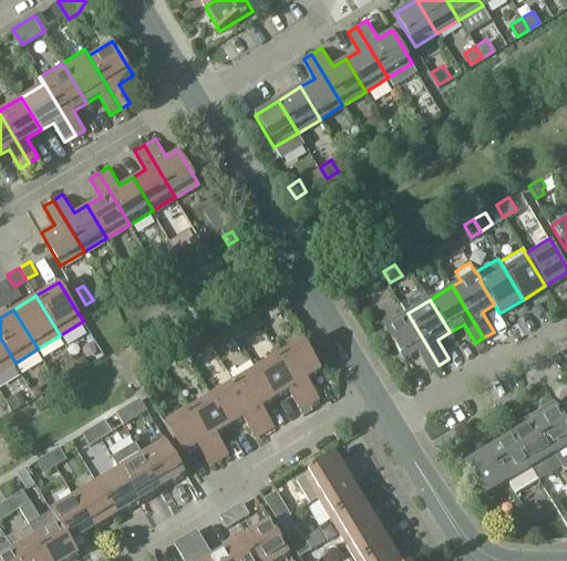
[(439,365),(408,313),(384,326),(404,360),(418,352),(430,371),(439,365)]
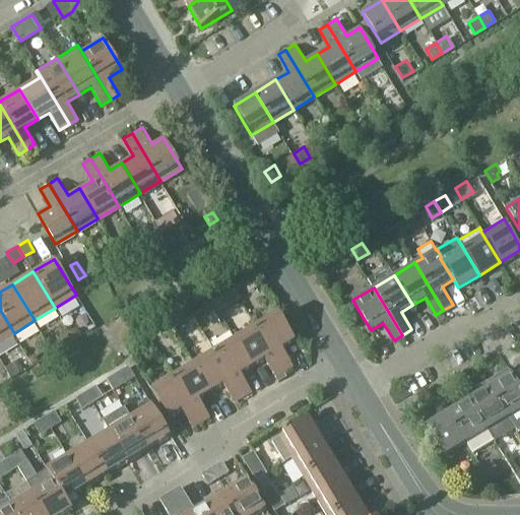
[(0,310),(0,341),(14,333),(0,310)]
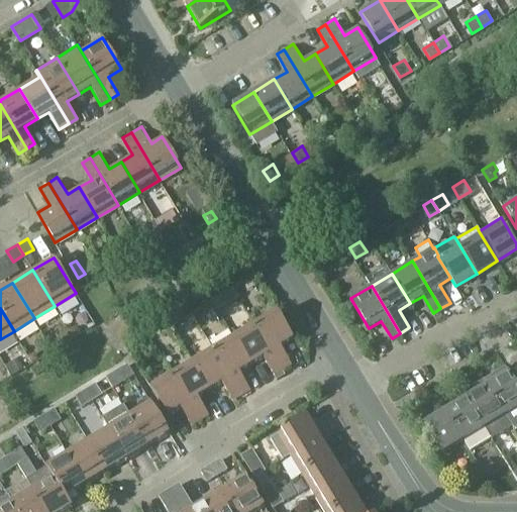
[(276,308),(254,320),(283,368),(291,363),(281,345),(294,337),(276,308)]
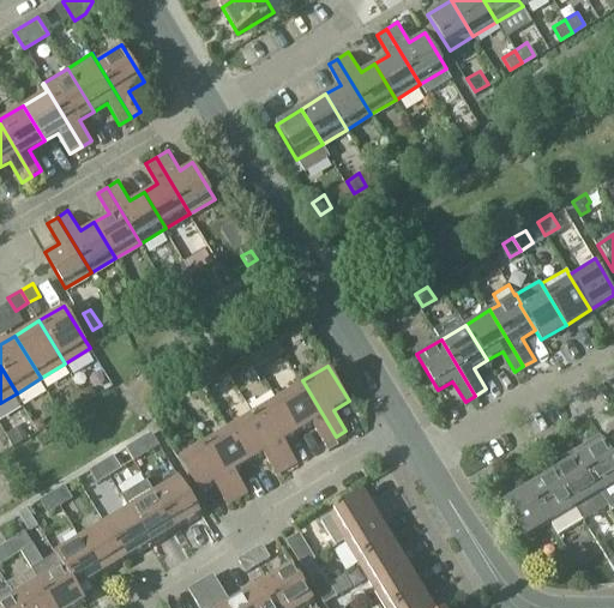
[(102,377),(98,379),(101,384),(104,389),(112,384),(114,383),(108,374),(107,374),(102,377)]
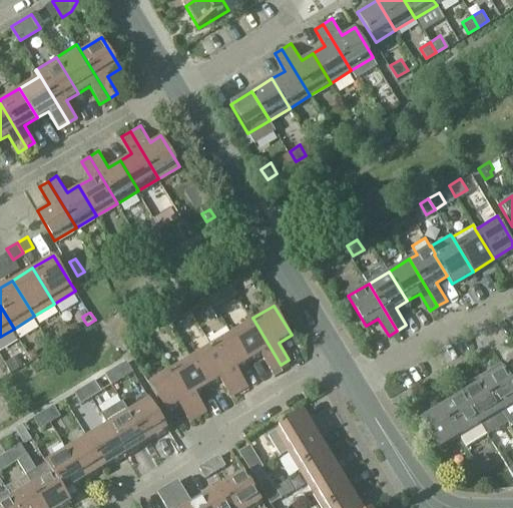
[(252,318),(232,330),(250,360),(261,354),(271,370),(281,365),(252,318)]
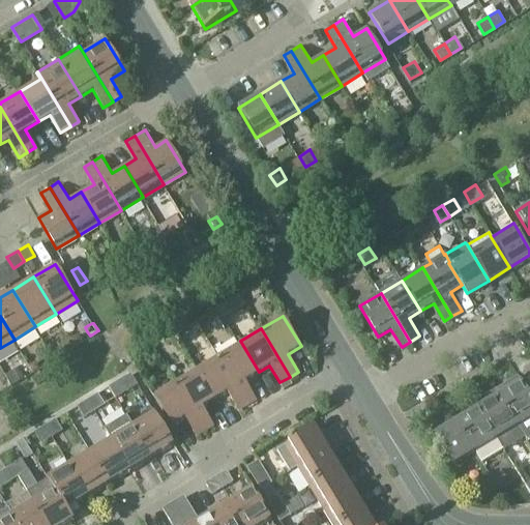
[(64,339),(60,341),(62,345),(65,350),(66,351),(76,345),(70,336),(64,339)]
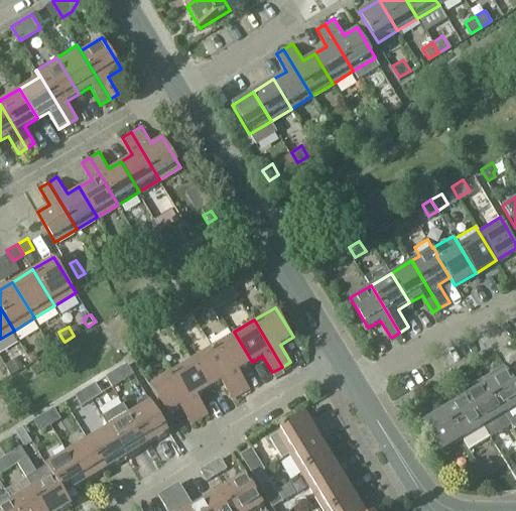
[(234,332),(213,344),(242,391),(249,387),(239,370),(252,362),(234,332)]
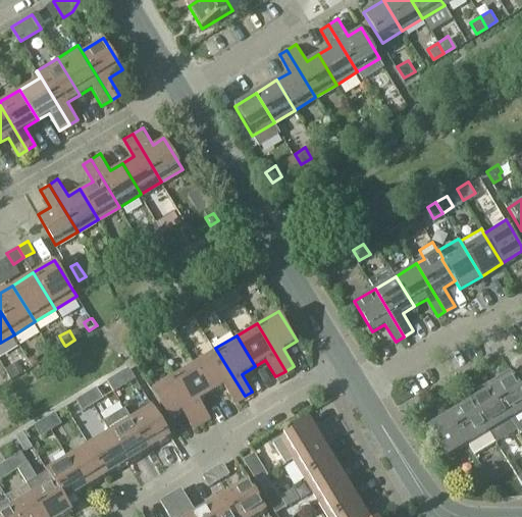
[(215,348),(195,361),(213,392),(224,384),(235,402),(245,396),(215,348)]
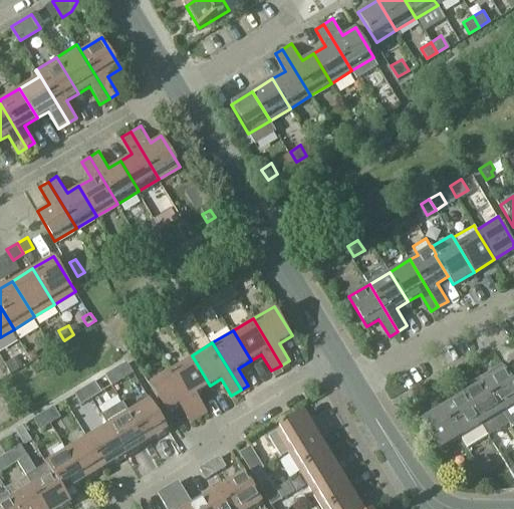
[(34,347),(27,351),(31,358),(38,354),(34,347)]
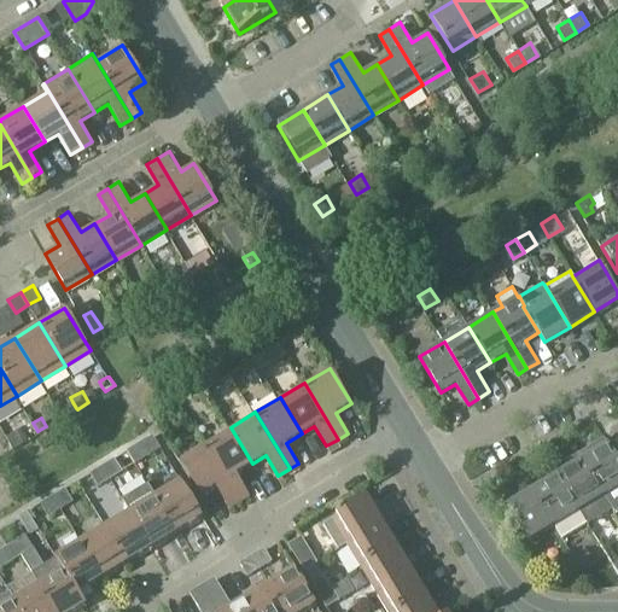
[(17,427),(6,433),(13,446),(24,439),(17,427)]
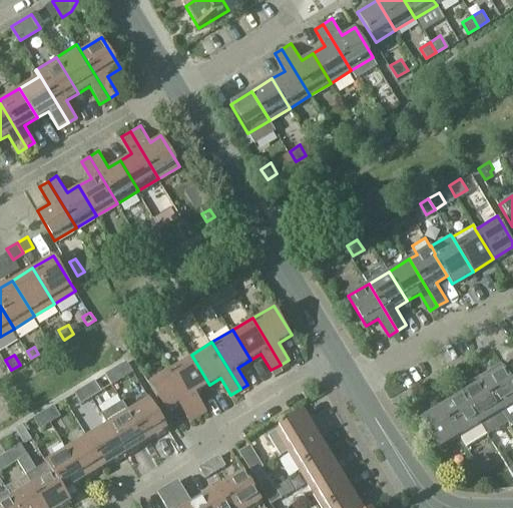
[(191,355),(169,367),(198,415),(206,410),(196,392),(209,385),(191,355)]
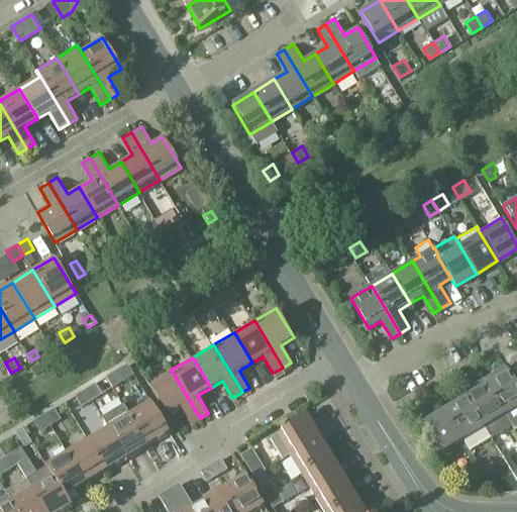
[(127,363),(117,369),(123,380),(133,374),(127,363)]
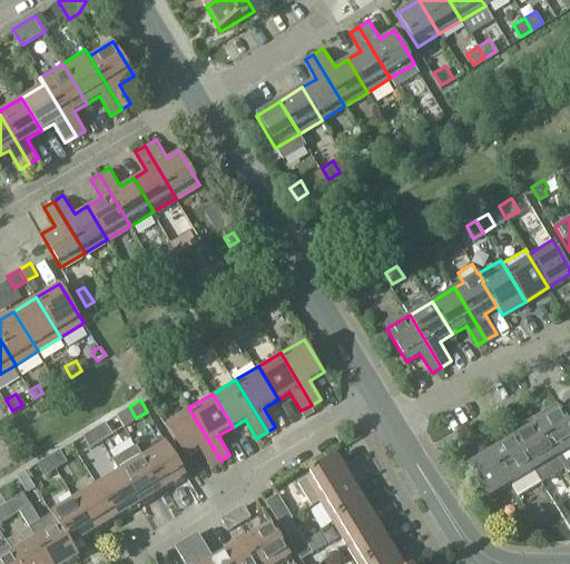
[(533,415),(557,455),(569,446),(569,423),(560,407),(557,402),(533,415)]
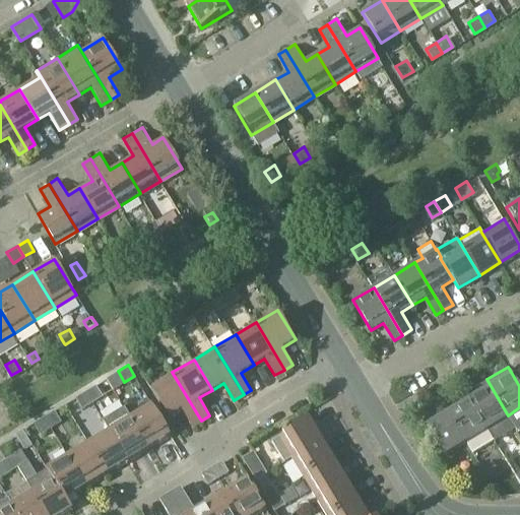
[(201,421),(172,372),(150,385),(170,416),(182,408),(192,426),(201,421)]
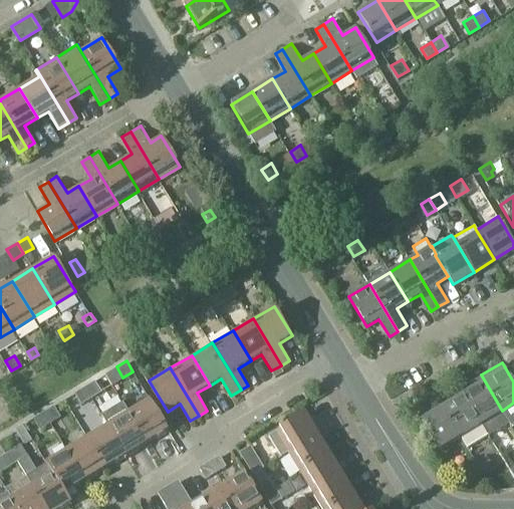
[(472,388),(469,390),(463,394),(488,433),(488,434),(509,421),(502,411),(481,374),(468,382),(472,388)]
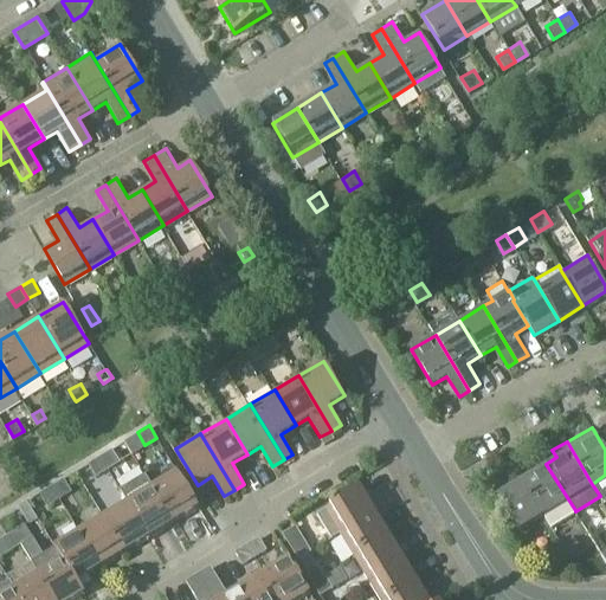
[(111,447),(101,455),(108,466),(118,460),(111,447)]
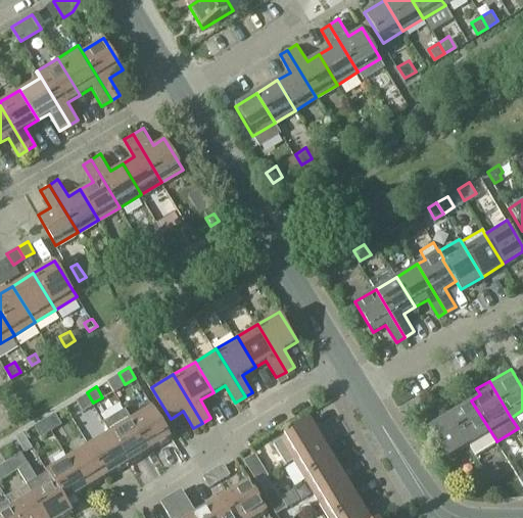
[(93,403),(87,392),(76,398),(82,410),(93,403)]
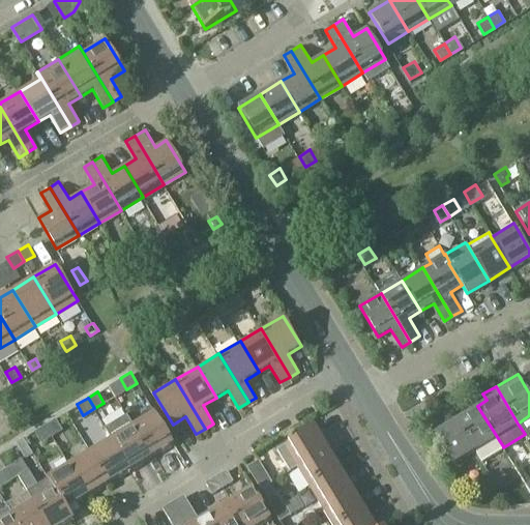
[(477,406),(457,418),(475,449),(481,460),(503,446),(477,406)]
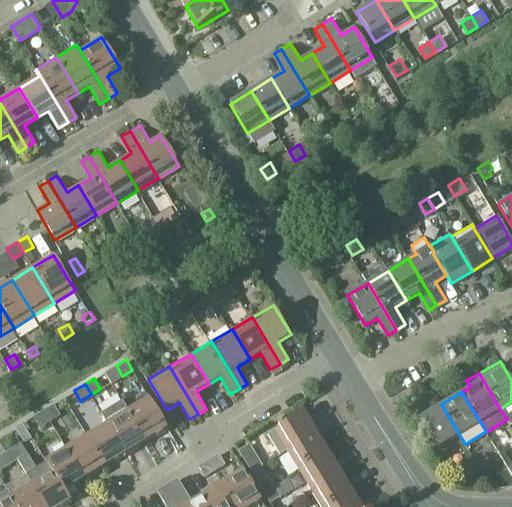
[(149,398),(129,410),(146,440),(167,427),(149,398)]
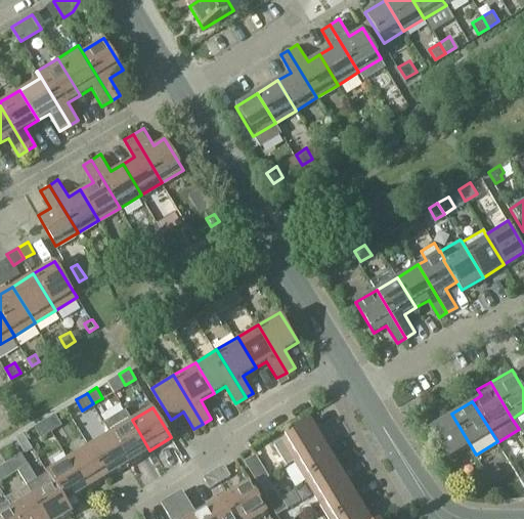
[(149,450),(132,420),(126,409),(104,423),(111,433),(129,463),(149,450)]
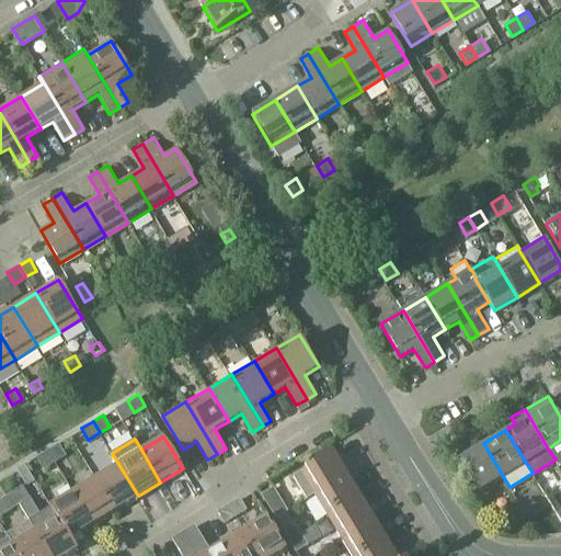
[(48,449),(55,460),(65,454),(58,443),(48,449)]
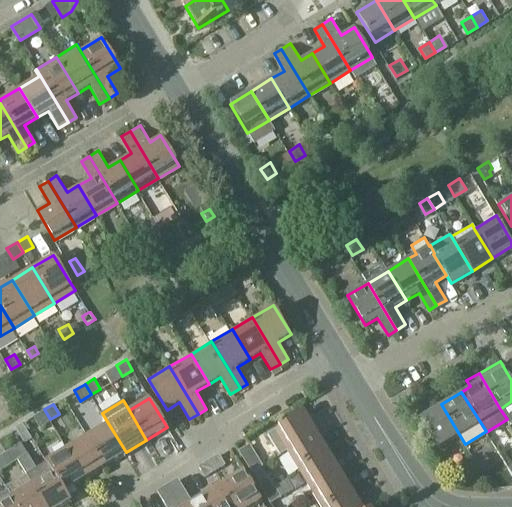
[(459,434),(441,404),(420,417),(438,447),(459,434)]
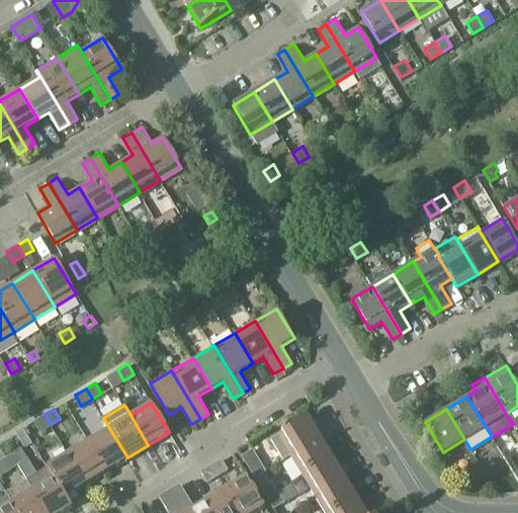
[(51,424),(45,414),(33,420),(39,431),(51,424)]
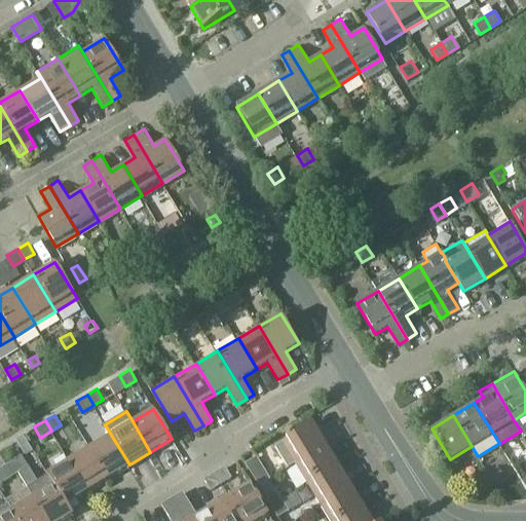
[(311,420),(282,438),(274,442),(288,463),(294,459),(324,442),(311,420)]
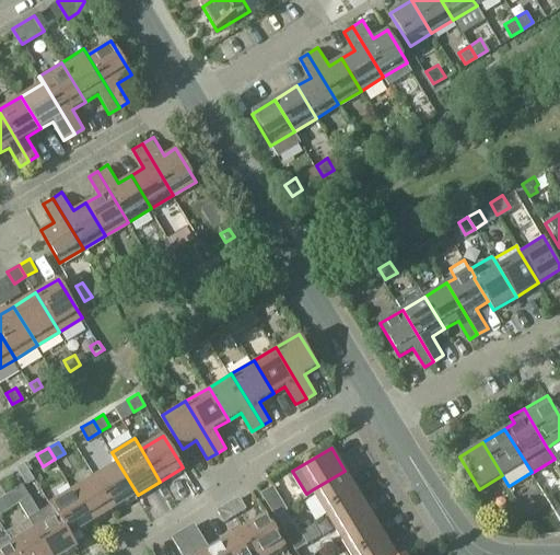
[(26,461),(23,462),(19,465),(27,481),(35,476),(26,461)]
